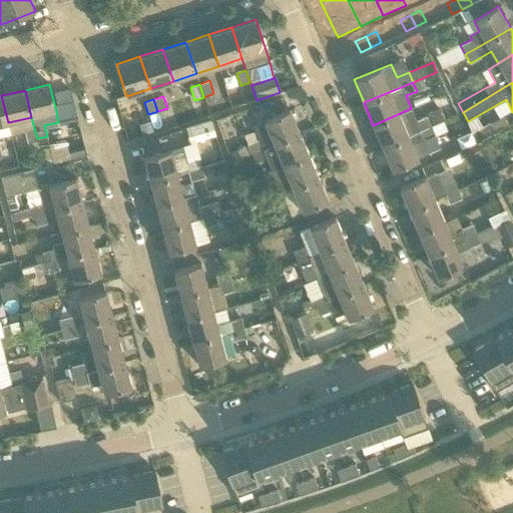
[(427,117),(417,121),(411,108),(373,125),(383,147),(431,127),(427,117)]
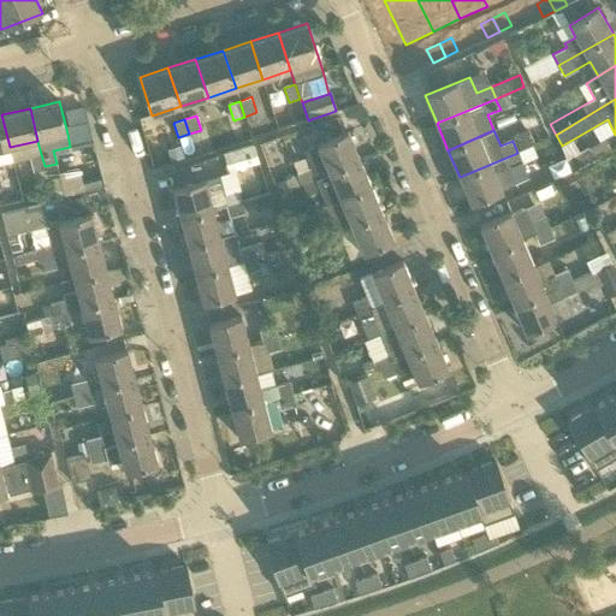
[(302,184),(360,160),(348,131),(318,144),(325,163),(297,173),(302,184)]
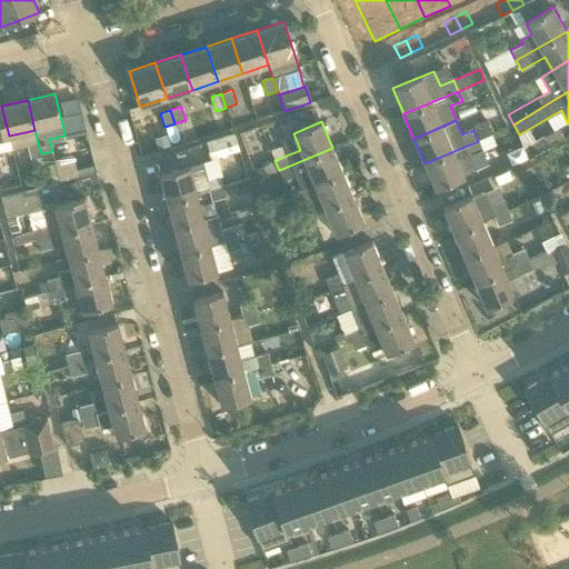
[(211,157),(239,149),(236,136),(208,145),(211,157)]
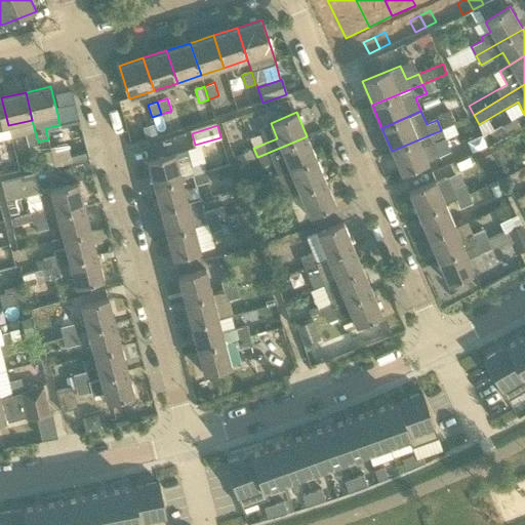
[(494,130),(488,133),(494,144),(508,135),(502,126),(502,125),(501,126),(494,130)]
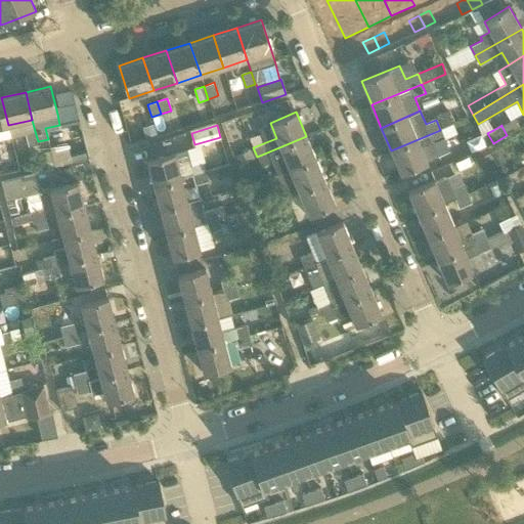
[(437,158),(431,143),(443,138),(440,130),(391,150),(401,174),(437,158)]
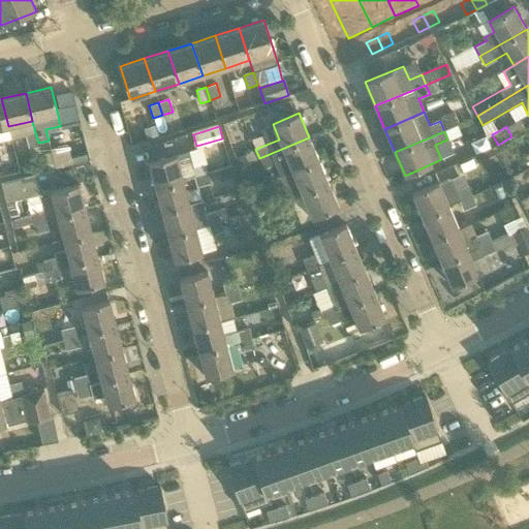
[(35,132),(25,134),(28,148),(38,146),(38,143),(35,132)]
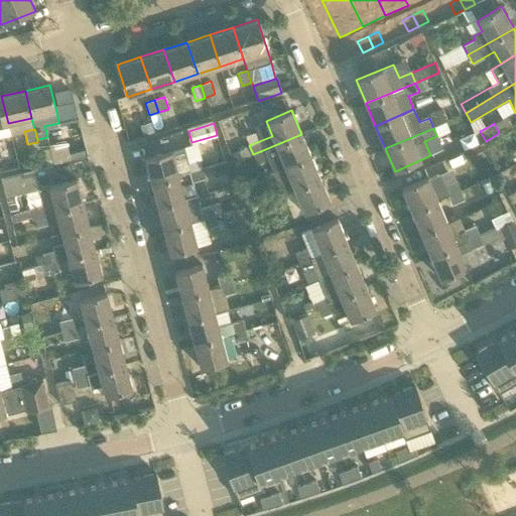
[(273,172),(311,156),(301,134),(253,154),(257,164),(268,160),(272,171),(273,172)]
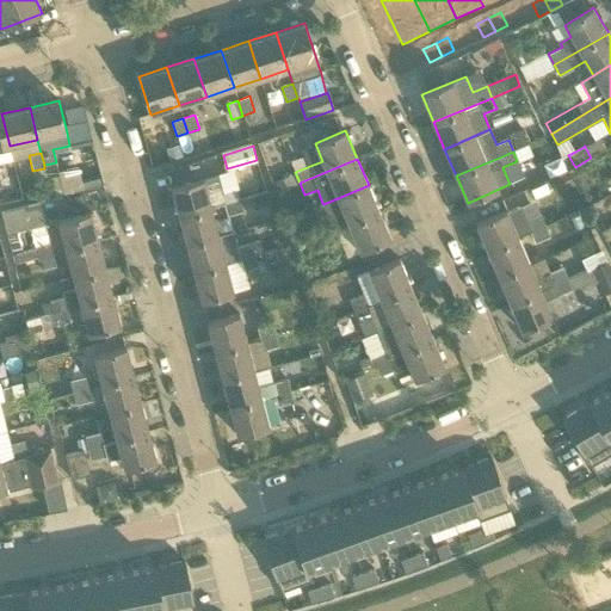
[(56,162),(44,165),(44,168),(47,179),(60,176),(59,172),(56,162)]
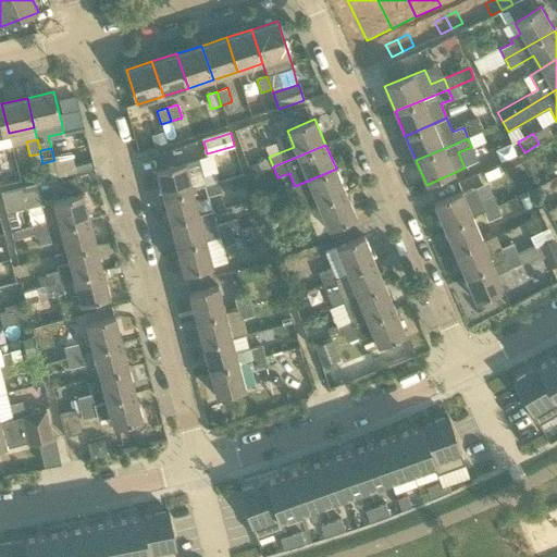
[(73,152),(56,152),(57,172),(73,172),(73,152)]
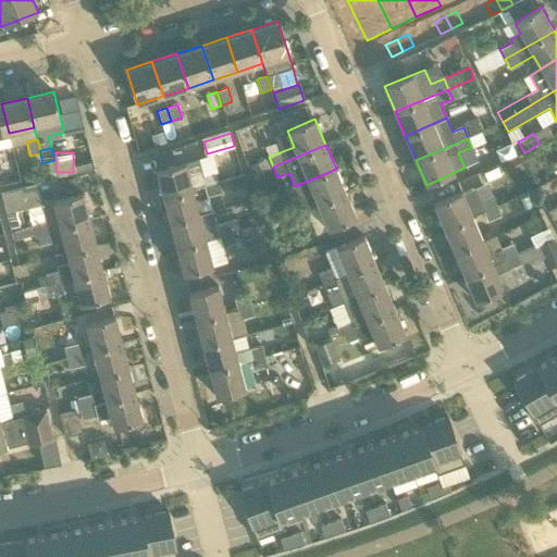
[(502,163),(508,177),(523,170),(517,156),(502,163)]
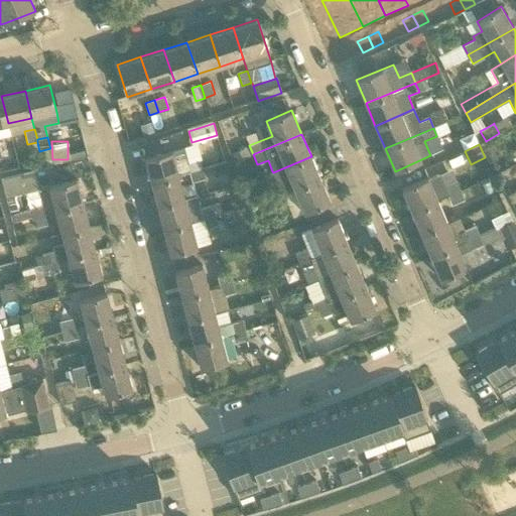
[(189,162),(188,158),(185,148),(145,158),(151,182),(178,175),(189,172),(204,169),(200,159),(189,162)]
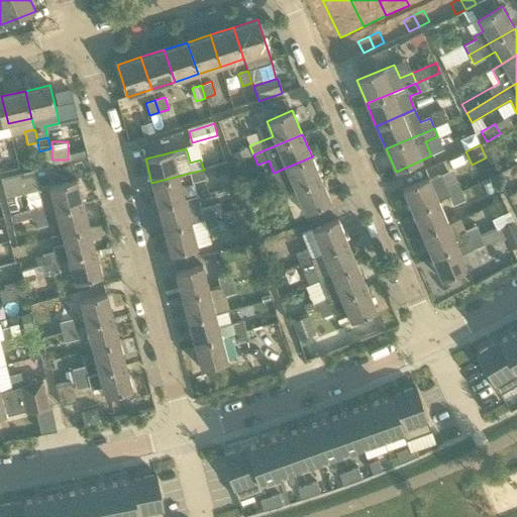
[(295,190),(321,179),(312,157),(274,173),(273,172),(270,174),(270,175),(269,175),(275,188),(269,191),(273,200),(283,195),(284,196),(296,191),(295,190)]
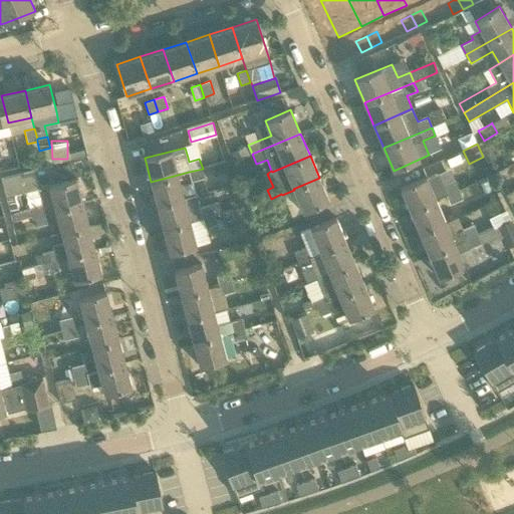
[(6,197),(41,188),(36,168),(1,177),(6,197)]
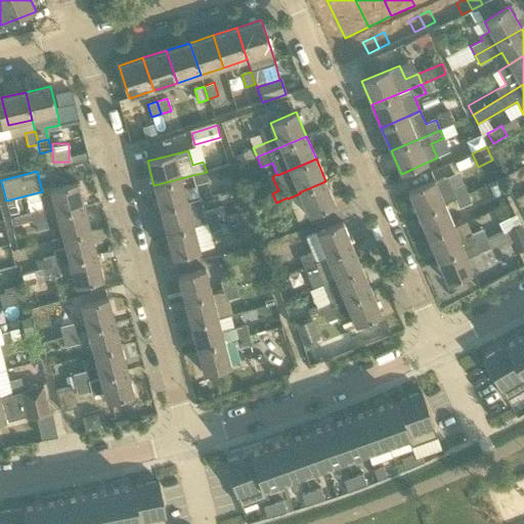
[(207,172),(192,175),(195,186),(210,182),(207,172)]
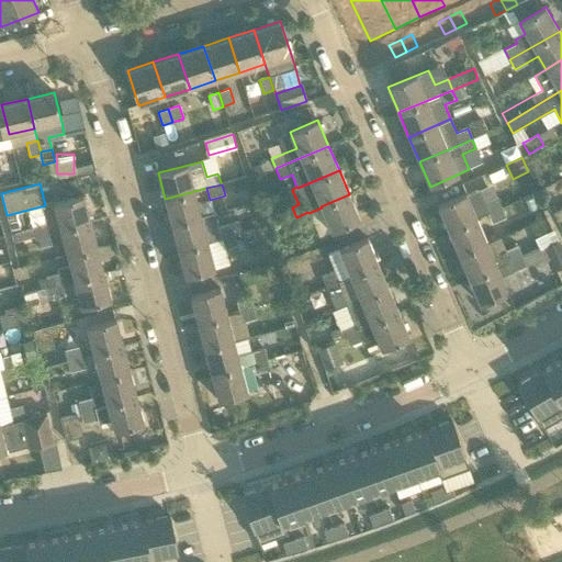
[(449,231),(476,218),(489,214),(502,209),(497,198),(484,203),(479,190),(468,195),(467,193),(438,205),(449,231)]
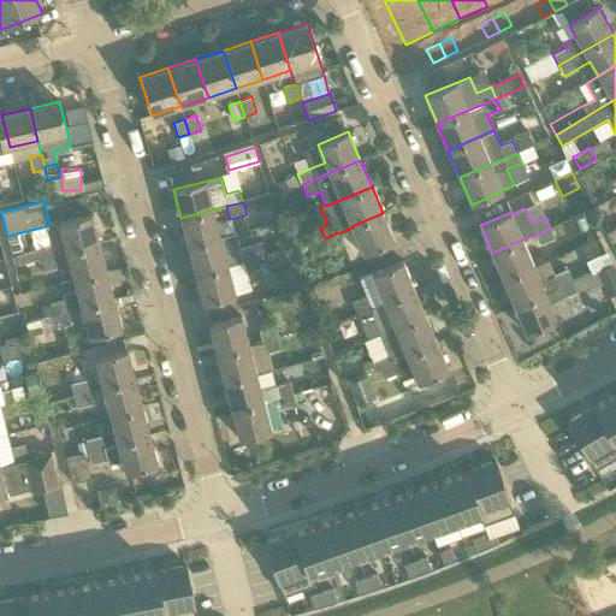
[(188,247),(220,238),(213,209),(181,218),(188,247)]
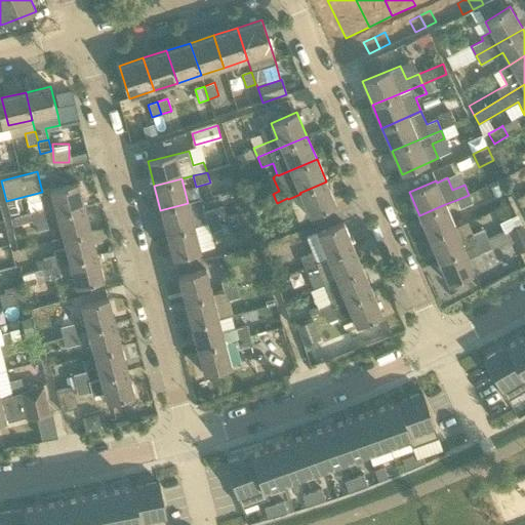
[(299,193),(300,194),(310,216),(336,205),(326,182),(299,193)]
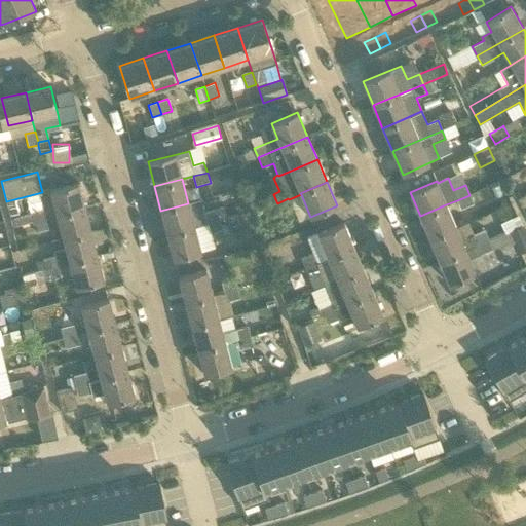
[(58,215),(85,208),(78,183),(50,190),(58,215)]
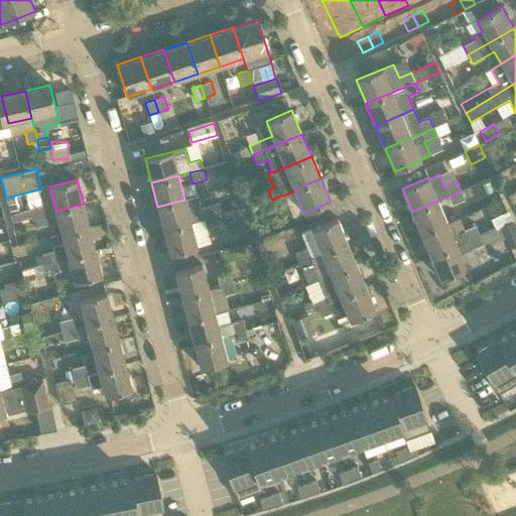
[(452,206),(454,205),(465,201),(461,191),(448,197),(452,206)]
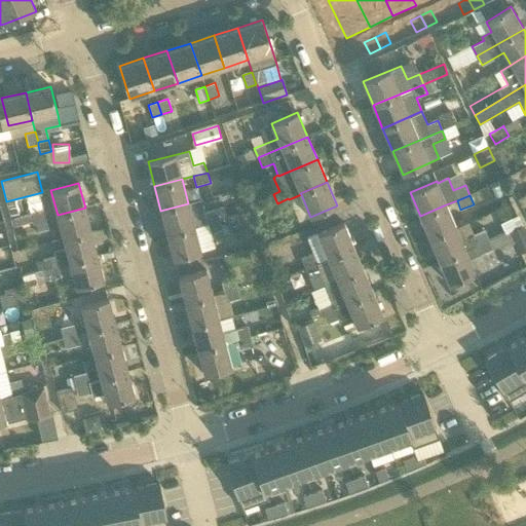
[(288,198),(277,203),(282,213),(292,209),(289,199),(288,198)]
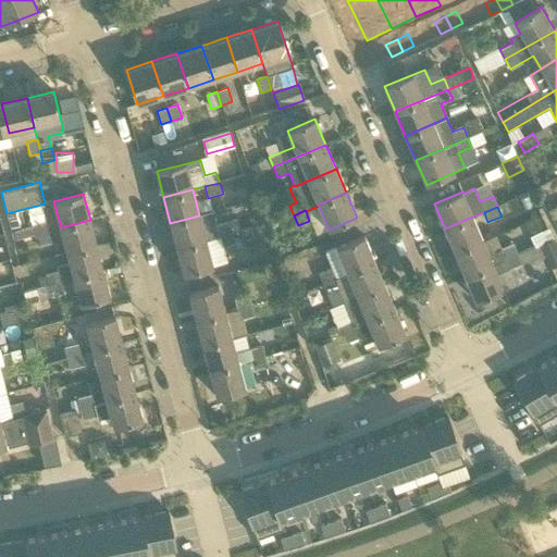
[(177,248),(207,240),(219,237),(218,237),(214,226),(217,225),(212,211),(199,215),(170,223),(177,248)]
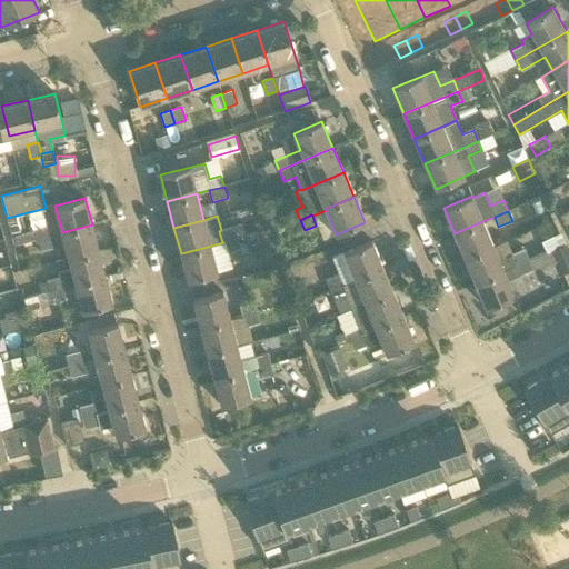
[(465,258),(493,247),(482,221),(455,233),(465,258)]
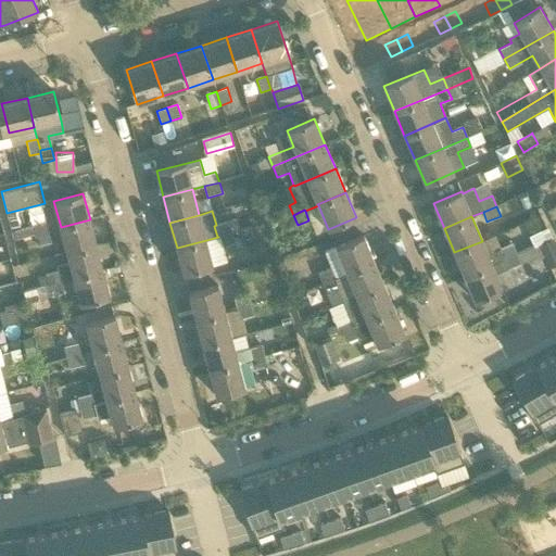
[(67,253),(97,245),(90,219),(61,227),(67,253)]
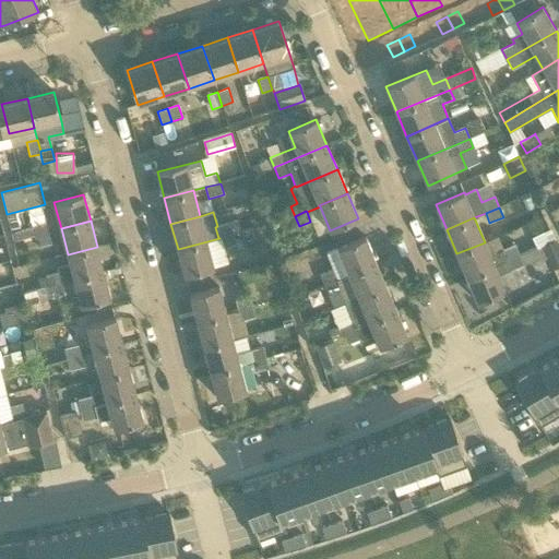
[(35,236),(49,232),(46,223),(33,226),(33,227),(13,233),(16,241),(35,236)]
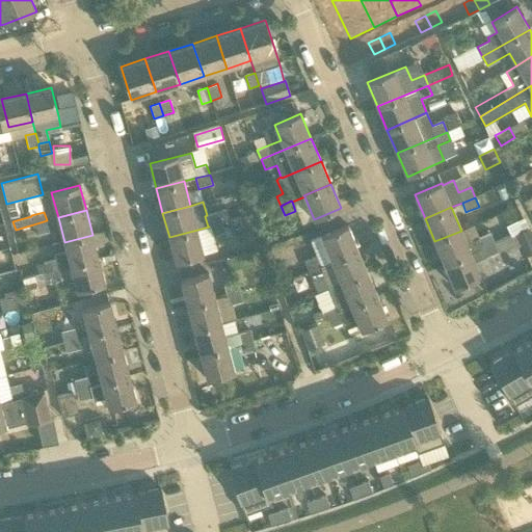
[(208,227),(221,222),(218,212),(207,215),(205,216),(208,227)]
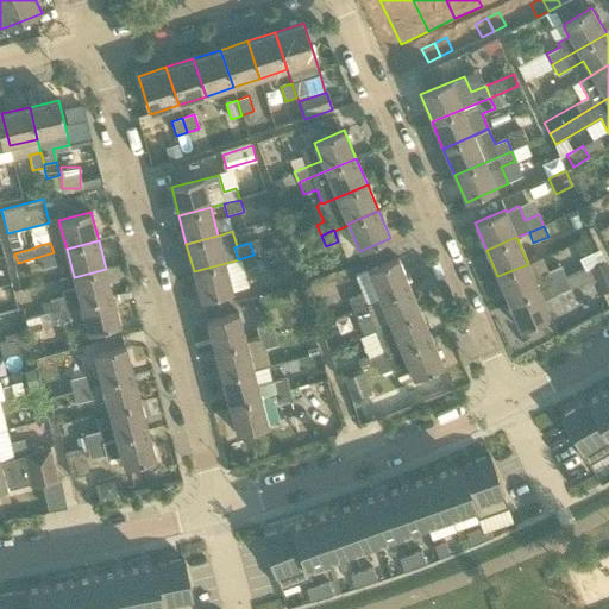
[(54,252),(38,257),(42,269),(56,265),(54,252)]
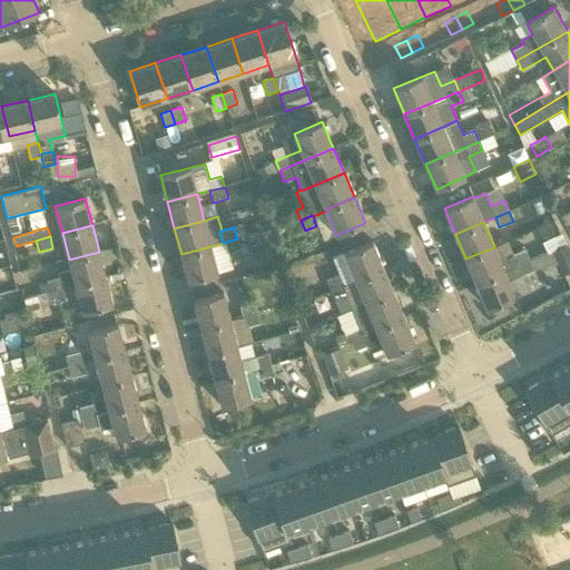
[(237,238),(223,243),(224,243),(226,253),(241,248),(237,238)]
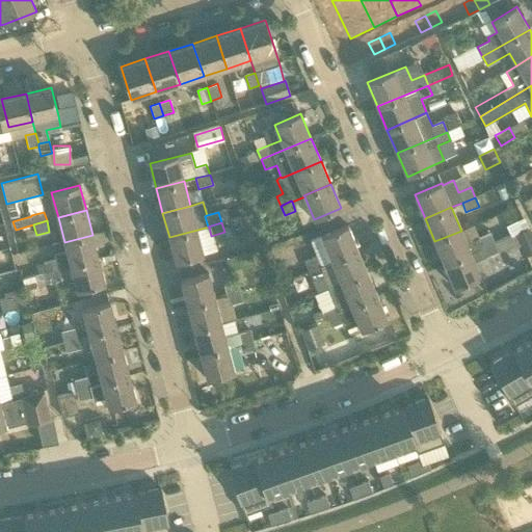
[(309,270),(358,249),(348,225),(311,241),(317,256),(304,261),(309,270)]
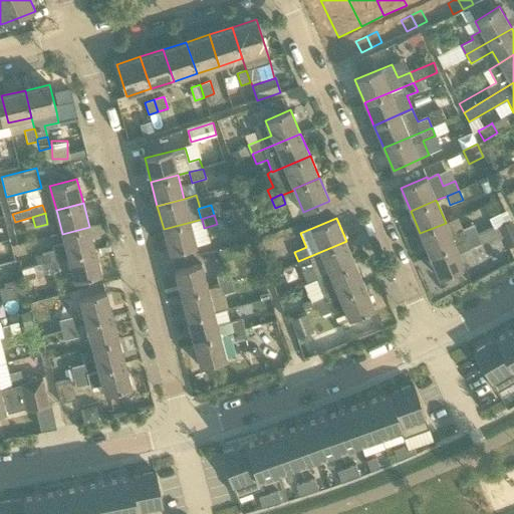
[(504,237),(507,243),(509,248),(513,245),(513,228),(510,221),(499,226),(504,237)]
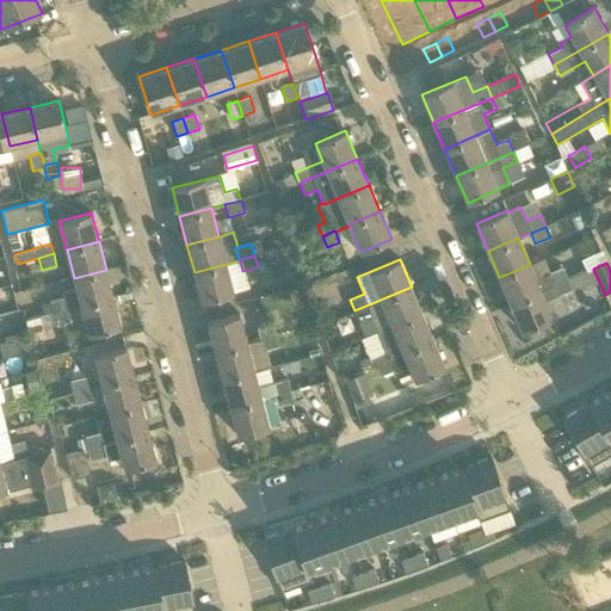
[(227,264),(195,272),(202,301),(234,292),(227,264)]
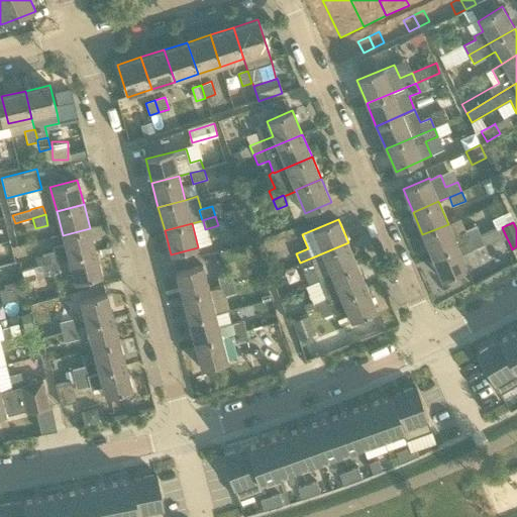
[(431,257),(481,236),(478,228),(477,226),(453,236),(448,224),(422,234),(431,257)]
